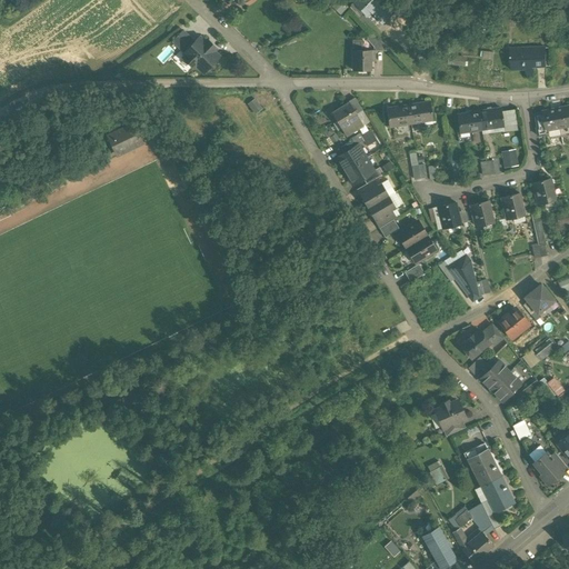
[(401,5),(397,0),(357,0),(353,5),(366,18),(370,13),(380,25),(401,5)]
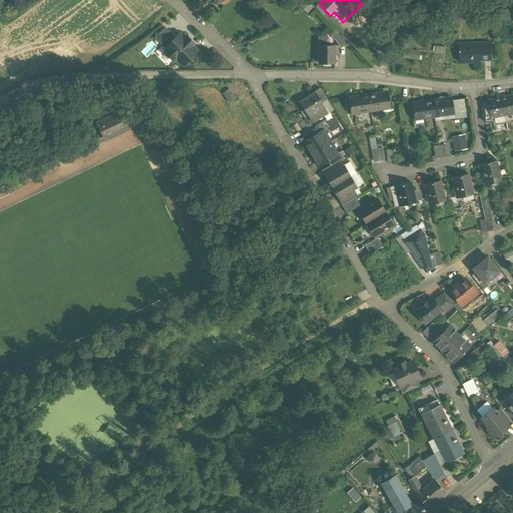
[(175,38),(164,28),(155,37),(166,48),(175,38)]
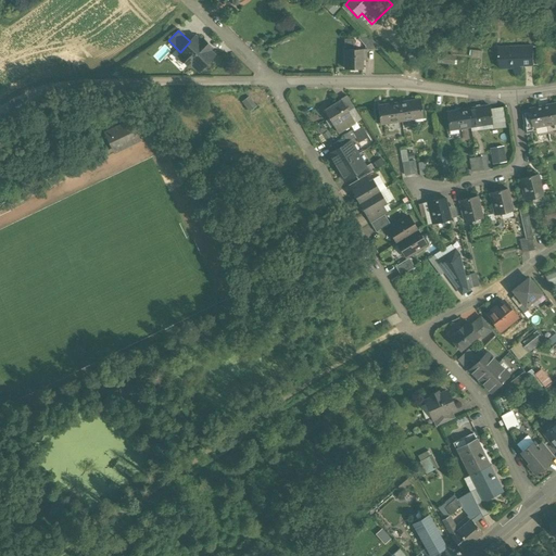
[(200,41),(194,37),(190,41),(180,52),(179,52),(181,54),(179,57),(189,66),(191,63),(199,71),(213,55),(209,51),(211,48),(202,39),(200,41)]
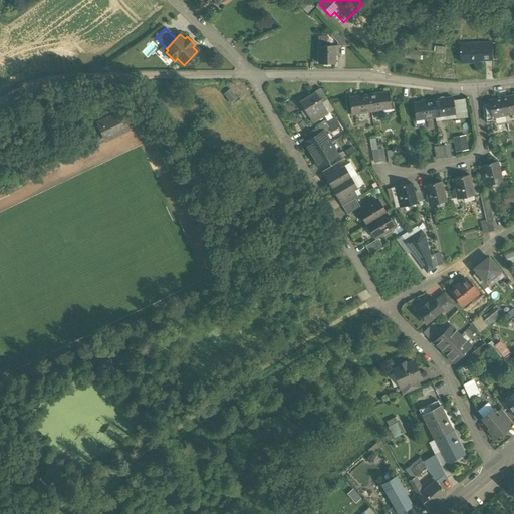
[(351,45),(340,34),(331,36),(337,43),(337,46),(351,46),(351,45)]
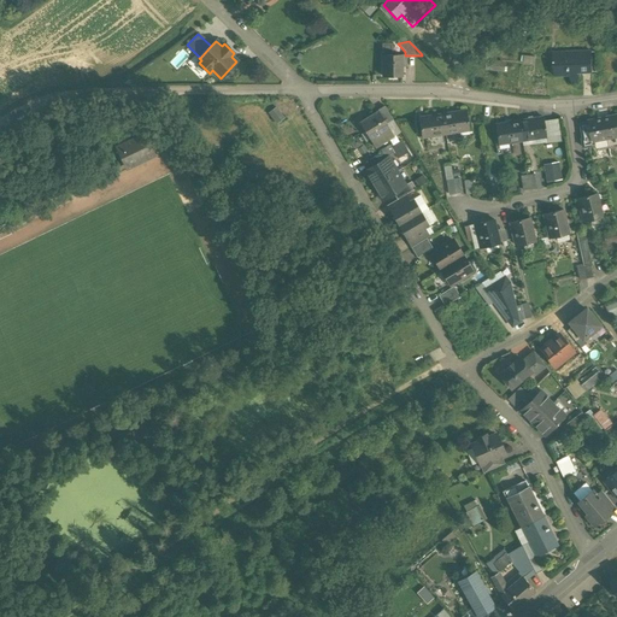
[(392,56),(392,43),(382,43),(382,56),(392,56)]
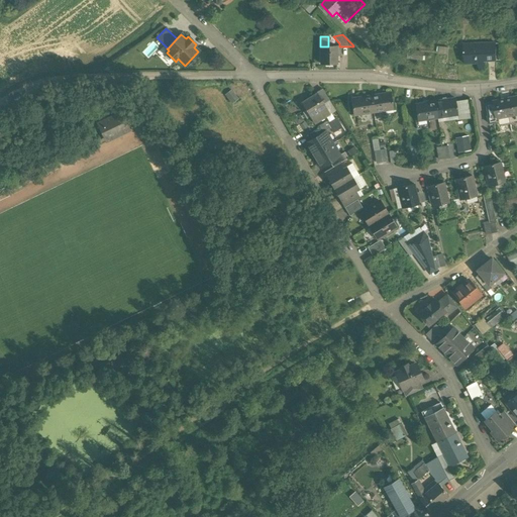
[(496,43),(463,44),(464,64),(479,63),(479,69),(485,69),(484,60),(497,60),(496,43)]
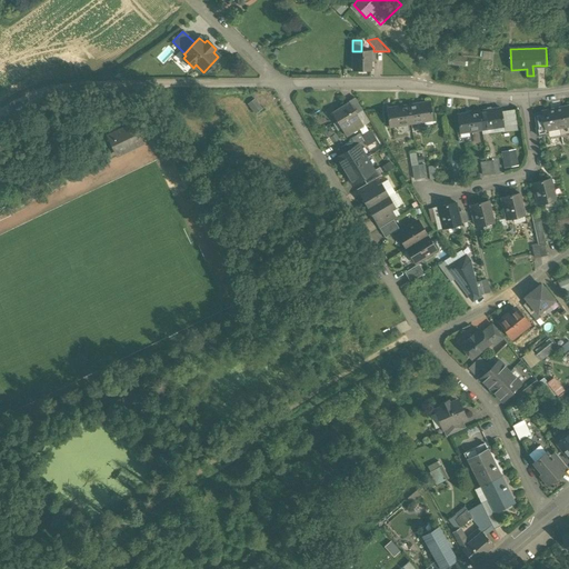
[(361,51),(352,51),(352,70),(370,70),(370,61),(373,61),(373,51),(361,51)]
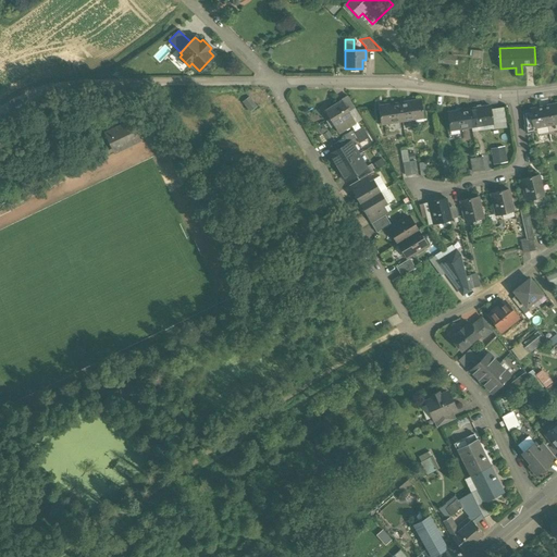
[(249,96),(242,101),(249,111),(257,107),(249,96)]
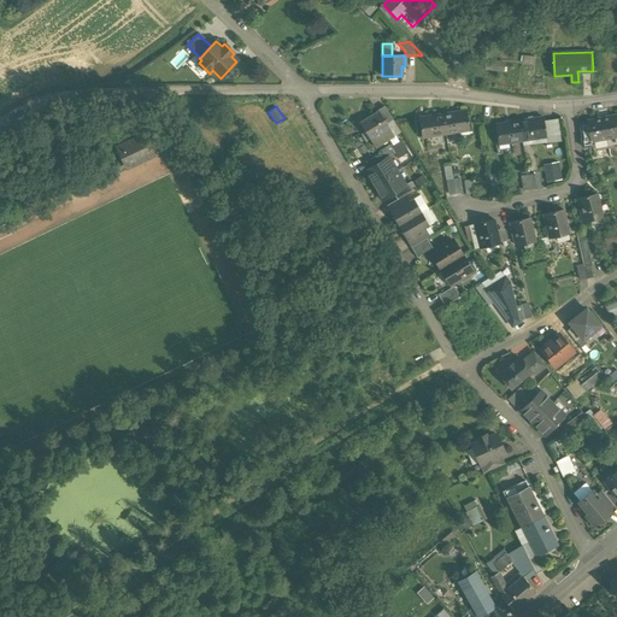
[(385,106),(378,110),(378,111),(386,123),(393,118),(385,106)]
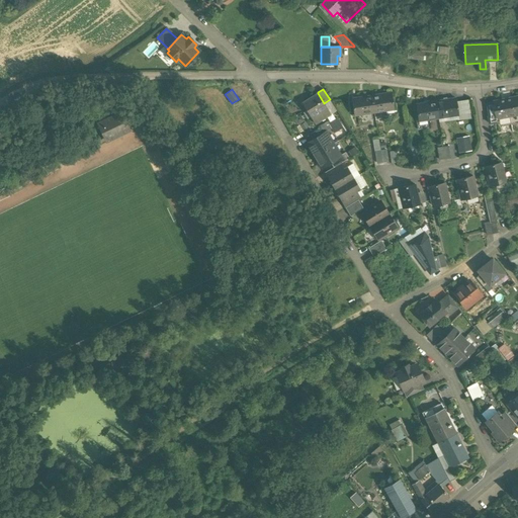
[(324,103),(318,93),(301,103),(315,124),(331,114),(324,103)]
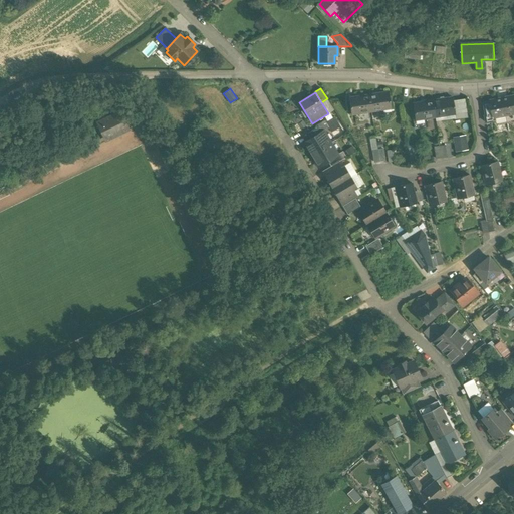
[(387,92),(374,94),(375,94),(368,96),(370,110),(381,108),(382,109),(389,108),(387,92)]
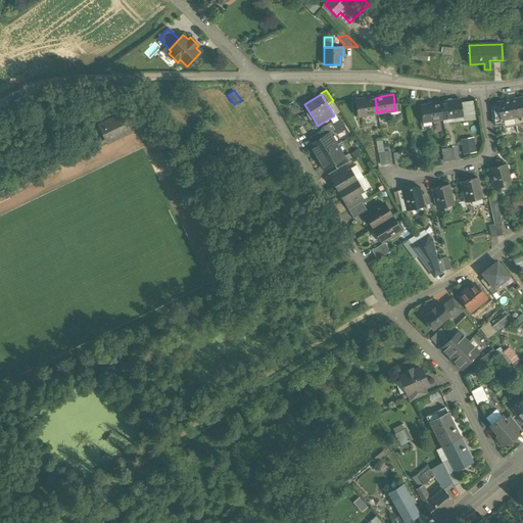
[(522,97),(511,100),(515,117),(522,115),(522,97)]
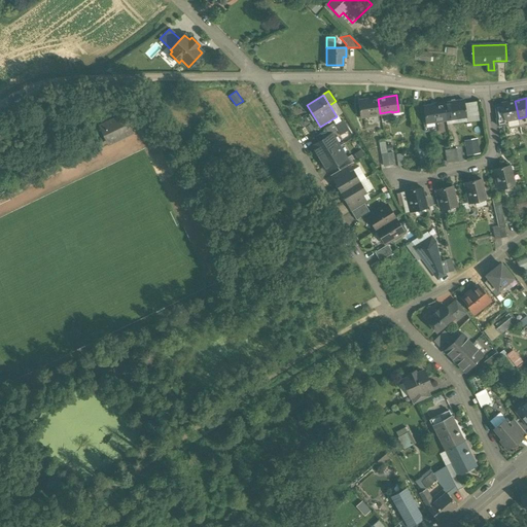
[(370,99),(357,101),(360,117),(367,116),(367,115),(380,113),(378,99),(370,100),(370,99)]
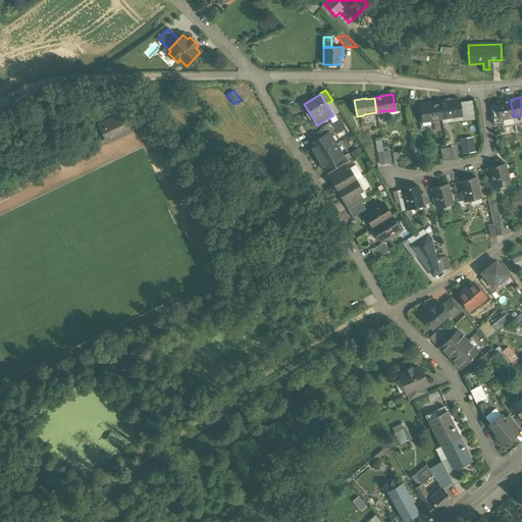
[(446,102),(438,103),(440,118),(453,116),(453,117),(460,116),(458,99),(446,101),(446,102)]
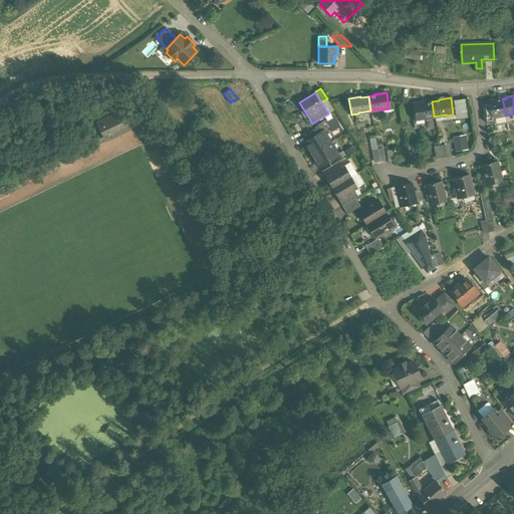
[(502,98),(490,101),(490,102),(494,118),(506,115),(502,98)]
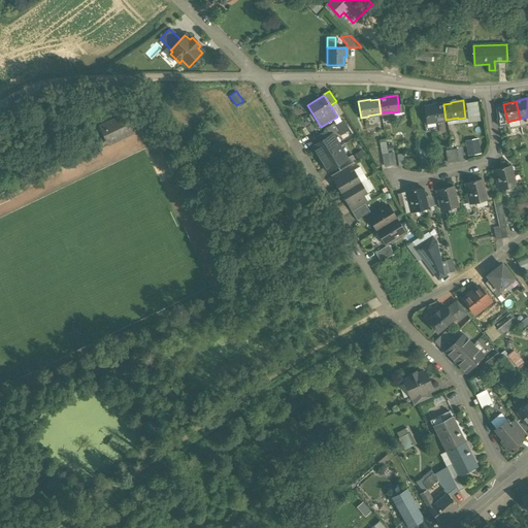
[(436,104),(423,106),(426,123),(426,124),(434,122),(434,121),(446,120),(443,104),(436,105),(436,104)]
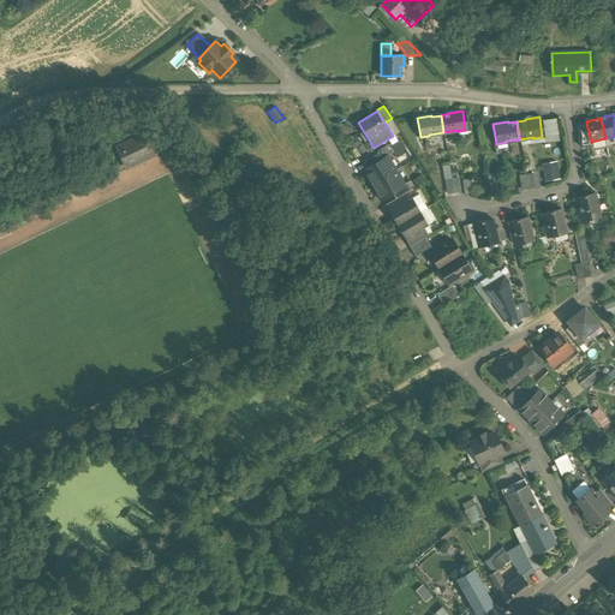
[(586,123),(579,124),(581,138),(580,138),(583,148),(591,145),(591,142),(586,123)]
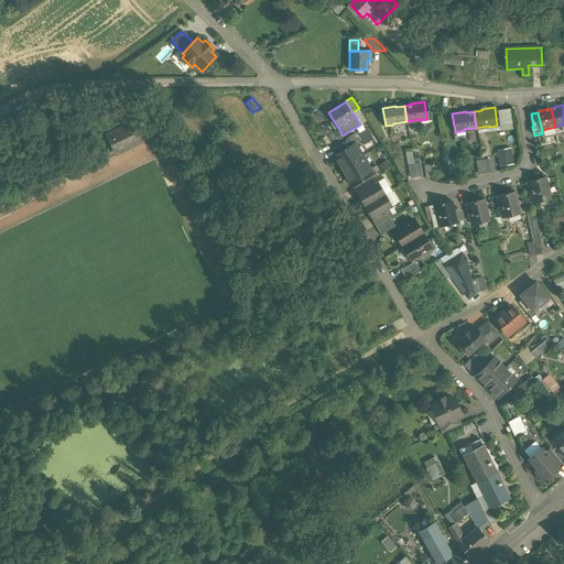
[(133,123),(108,136),(116,151),(141,140),(133,123)]
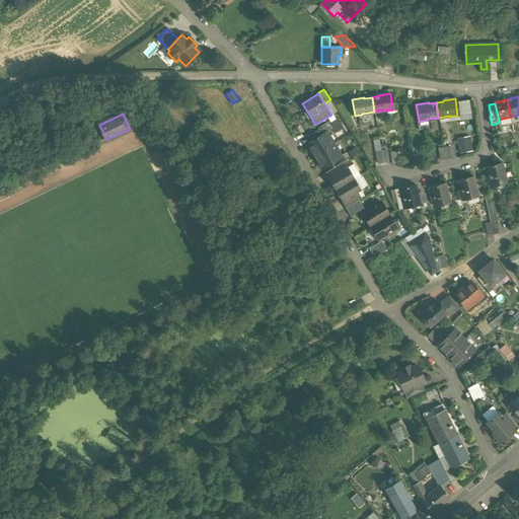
[(140,125),(135,115),(131,118),(135,128),(140,125)]
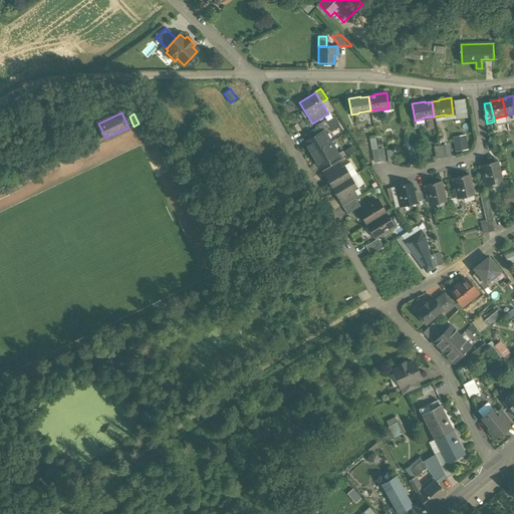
[(506,115),(494,118),(494,121),(495,125),(507,123),(506,115)]
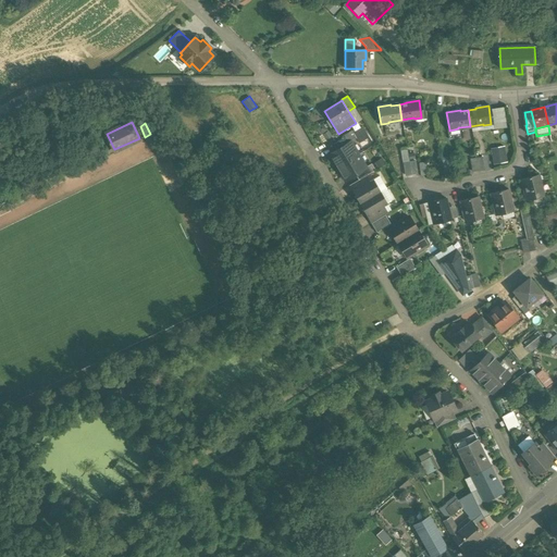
[(366,126),(354,133),(360,143),(371,137),(366,126)]
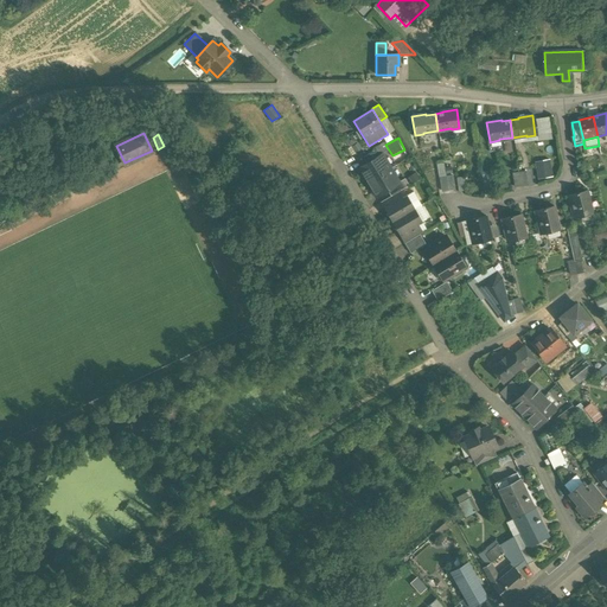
[(499,140),(490,142),(490,141),(487,141),(489,152),(500,151),(499,140)]
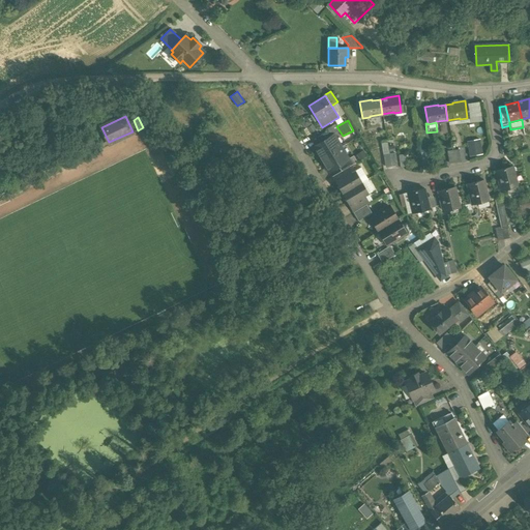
[(335,126),(320,137),(323,142),(333,136),(340,133),(335,126)]
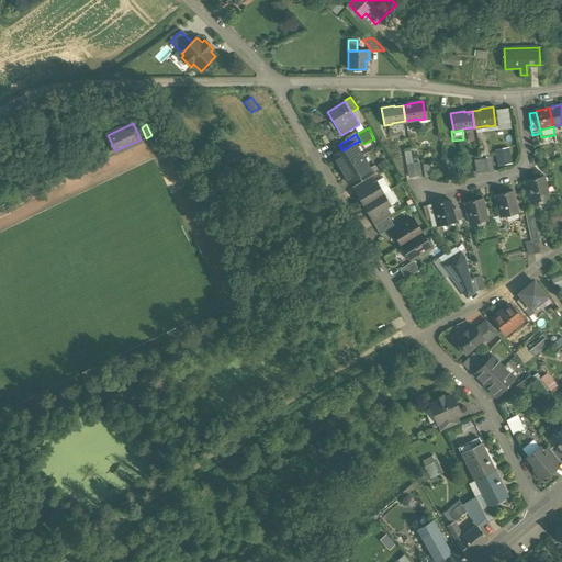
[(343,150),(332,157),(336,164),(337,163),(340,169),(361,157),(353,144),(343,150)]
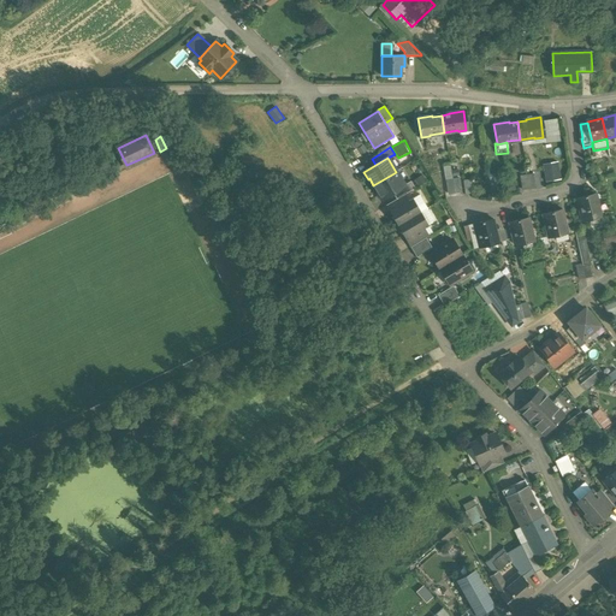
[(546,183),(561,181),(558,169),(544,172),(546,183)]
